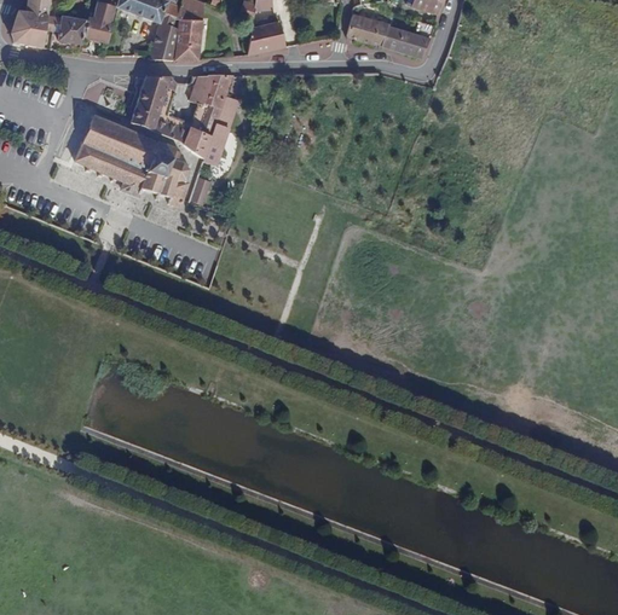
[(28,0),(27,10),(22,10),(22,11),(40,13),(41,4),(42,0),(28,0)]
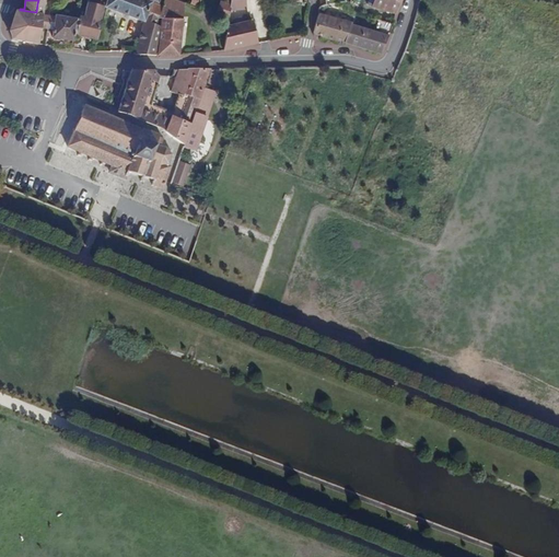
[(86,0),(82,18),(77,16),(74,32),(97,37),(105,6),(106,0),(86,0)]
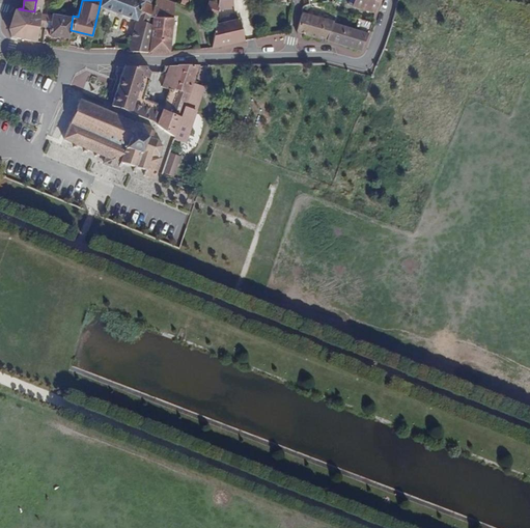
[(150,15),(155,3),(146,0),(101,0),(100,5),(136,18),(132,37),(149,38),(151,22),(147,21),(150,15)]
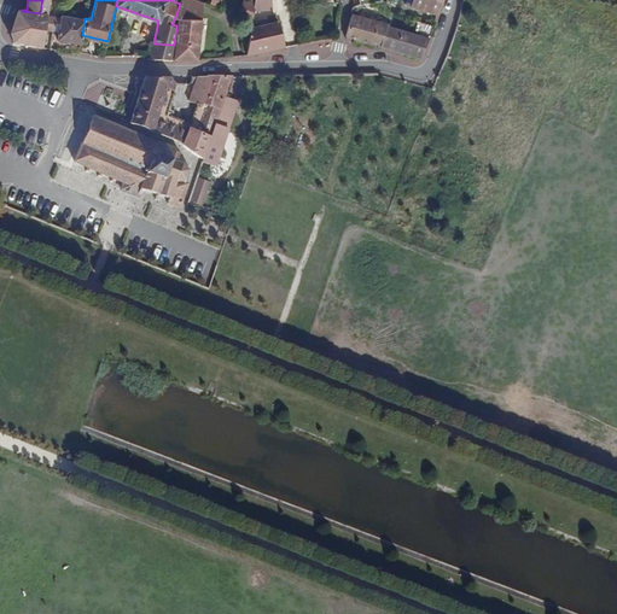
[(174,58),(197,58),(204,0),(181,0),(180,4),(175,17),(179,18),(175,45),(174,58)]
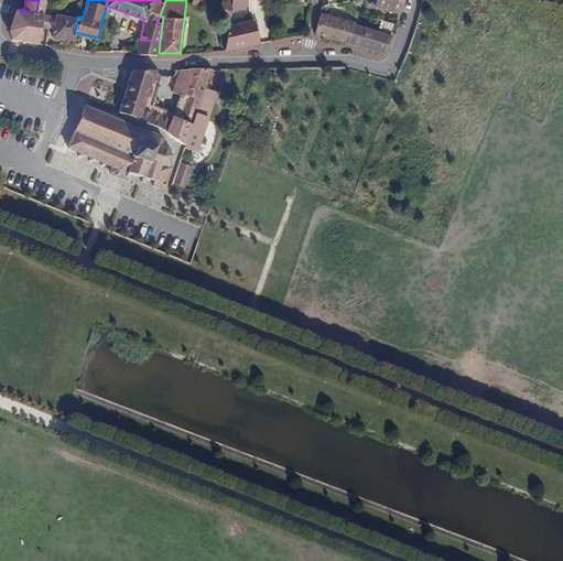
[(218,11),(231,13),(233,4),(233,0),(220,0),(218,11)]
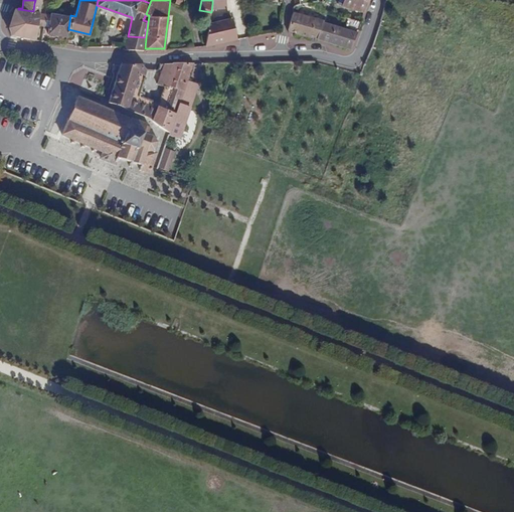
[(227,6),(226,0),(212,0),(212,4),(211,12),(216,13),(217,7),(227,6)]
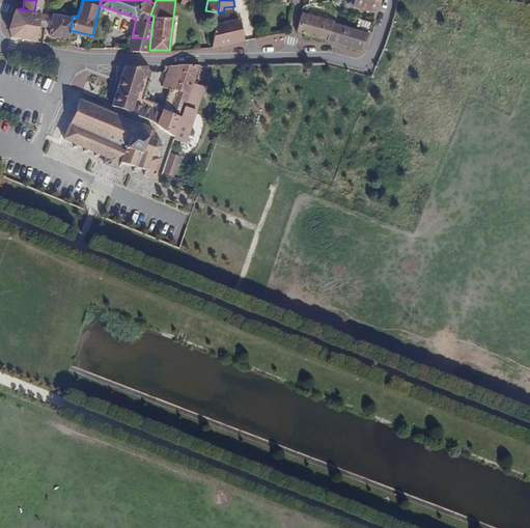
[(355,0),(355,2),(355,3),(377,10),(380,0),(355,0)]
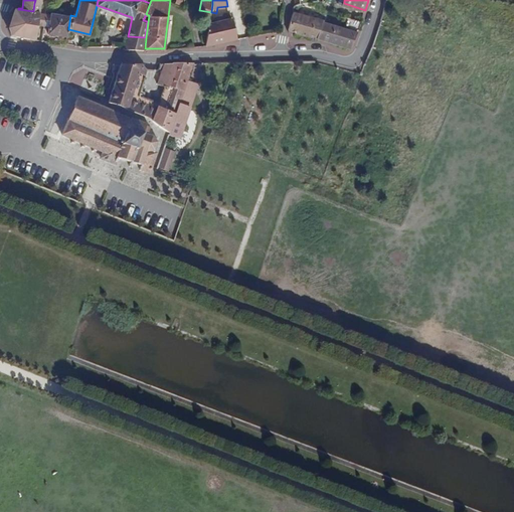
[(33,11),(18,9),(15,9),(9,26),(11,33),(35,38),(37,16),(33,15),(34,11),(33,11)]
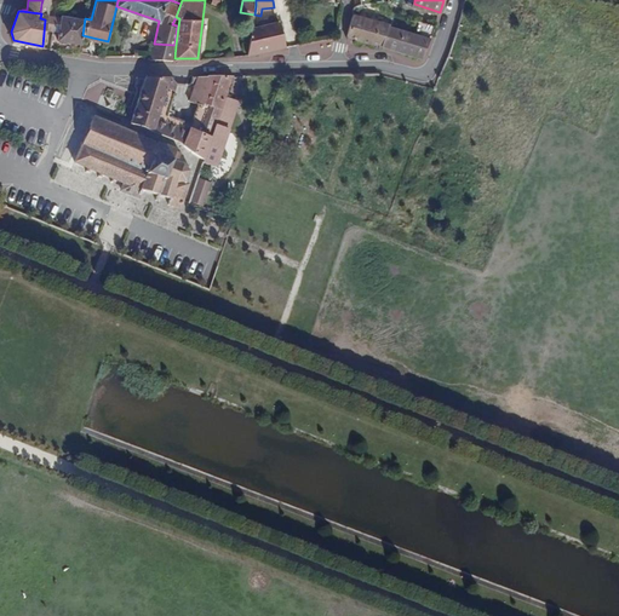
[(46,21),(46,28),(53,29),(56,15),(47,13),(47,15),(46,21)]
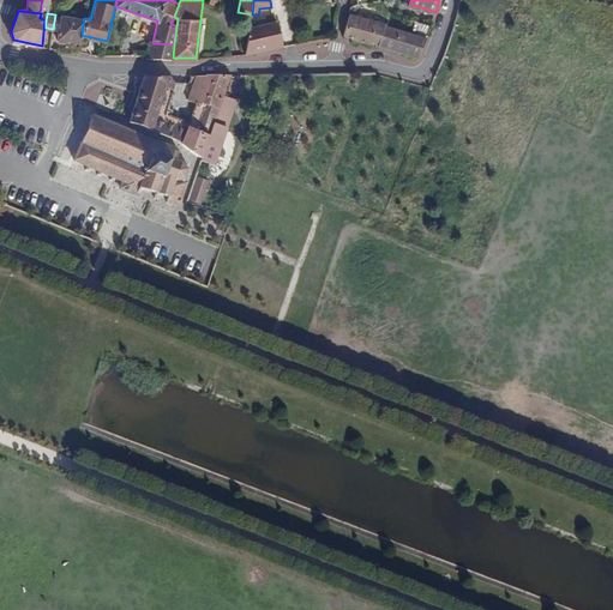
[(84,18),(74,17),(60,14),(59,30),(56,40),(80,43),(82,35),(84,18)]
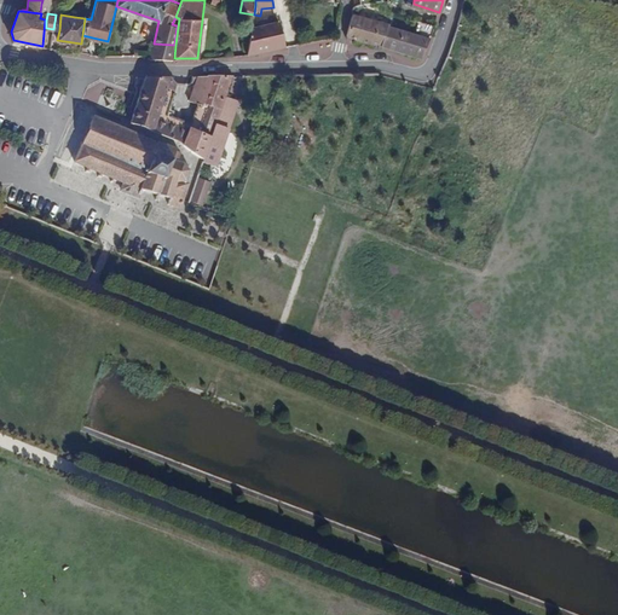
[(391,25),(353,15),(347,34),(385,46),(391,25)]
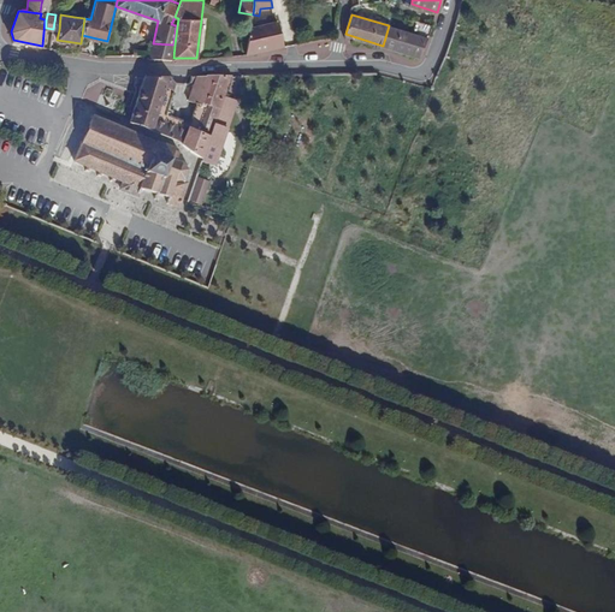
[(246,53),(284,45),(276,21),(250,25),(246,53)]
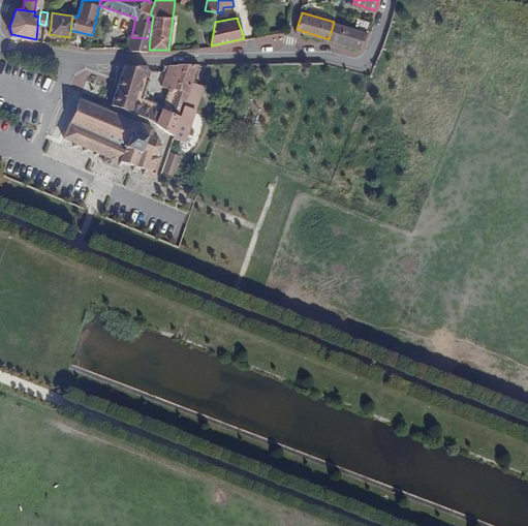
[(334,22),(329,39),(362,50),(368,32),(334,22)]
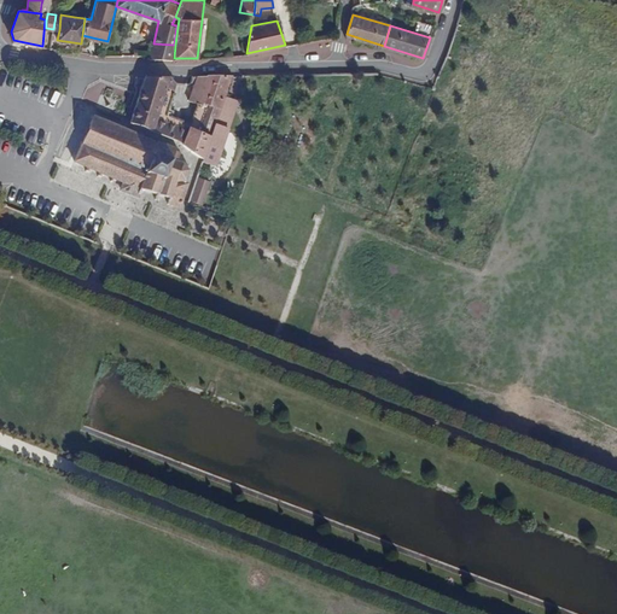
[(333,40),(291,37),(291,52),(333,53),(333,40)]
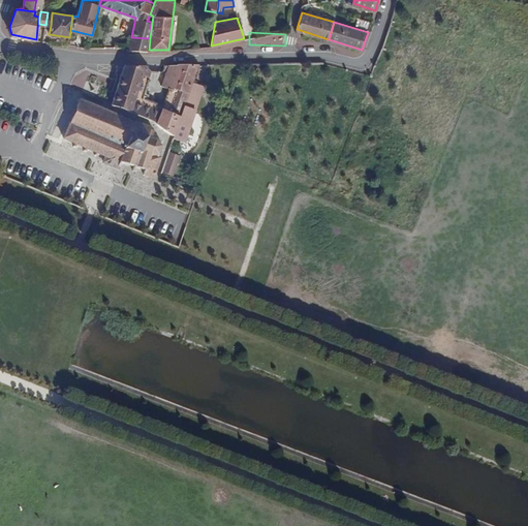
[(128,49),(148,50),(149,38),(131,37),(128,45),(128,49)]
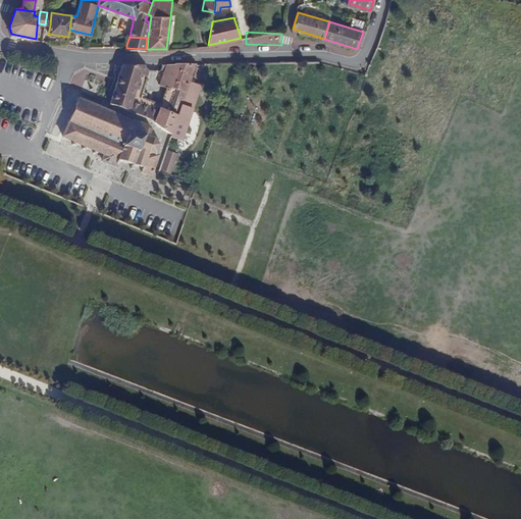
[(190,80),(196,62),(164,63),(162,67),(165,68),(160,84),(167,87),(161,103),(140,95),(148,69),(147,67),(148,63),(122,63),(110,102),(152,118),(154,120),(171,133),(171,135),(183,139),(194,108),(193,107),(181,104),(190,80)]
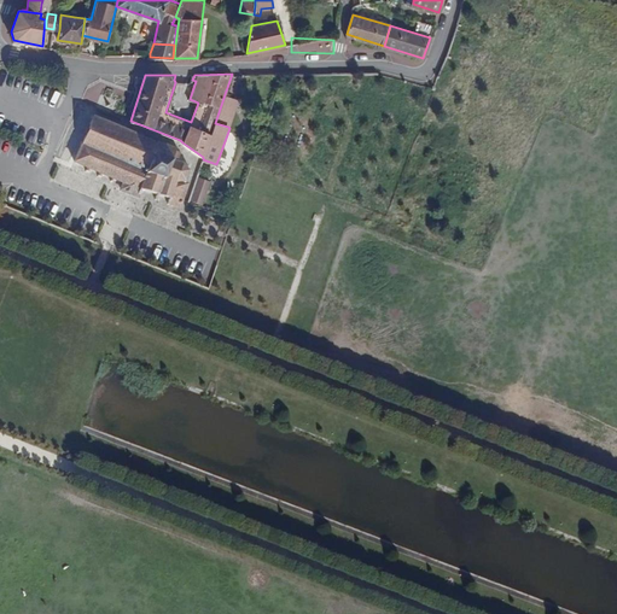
[(239,99),(225,94),(215,123),(228,127),(230,128),(239,99)]
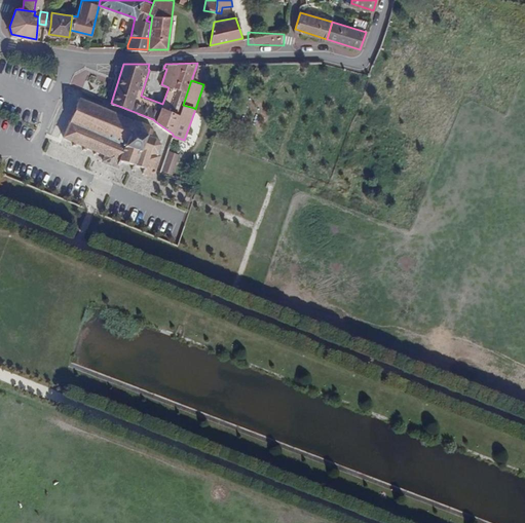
[(120,159),(143,166),(151,169),(156,170),(156,167),(161,153),(158,152),(157,150),(159,150),(160,149),(161,147),(161,146),(160,145),(160,144),(160,143),(156,137),(152,136),(154,131),(149,128),(150,124),(135,119),(135,120),(109,109),(79,97),(64,135),(69,138),(75,140),(106,153),(104,158),(118,164),(120,159)]
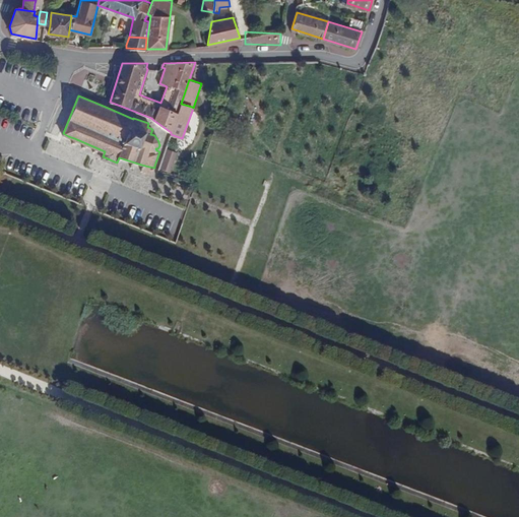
[(180,149),(170,146),(163,166),(173,170),(180,149)]
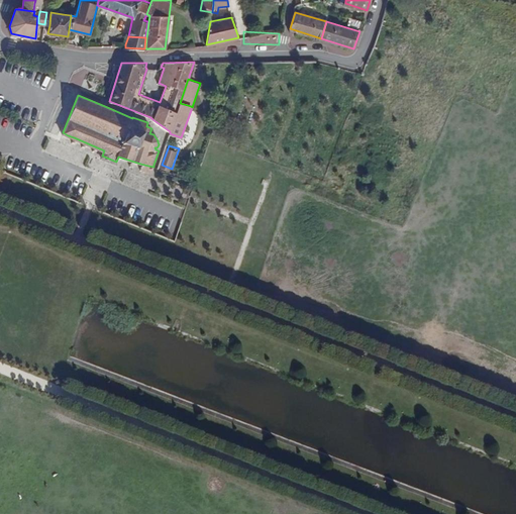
All buildings are outlined.
